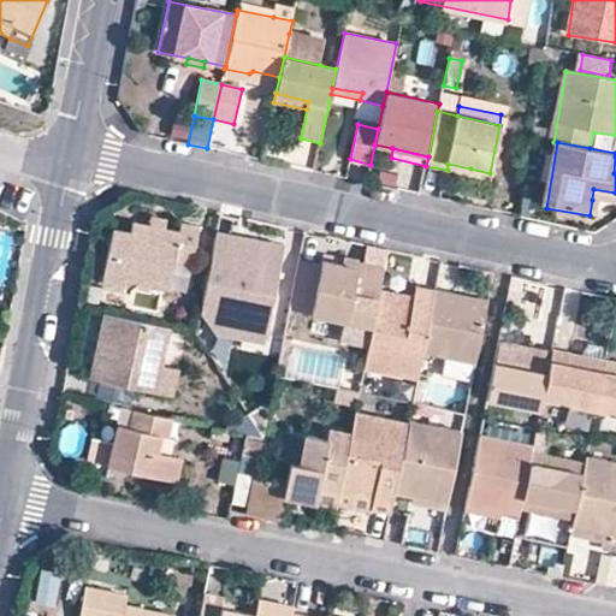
[(468,176),(471,169),(448,164),(448,170),(468,176)]
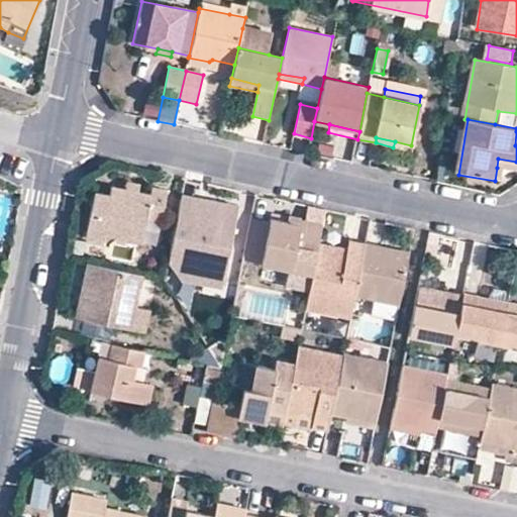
[(516,171),(516,162),(498,159),(497,168),(495,181),(503,182),(505,170),(516,171)]
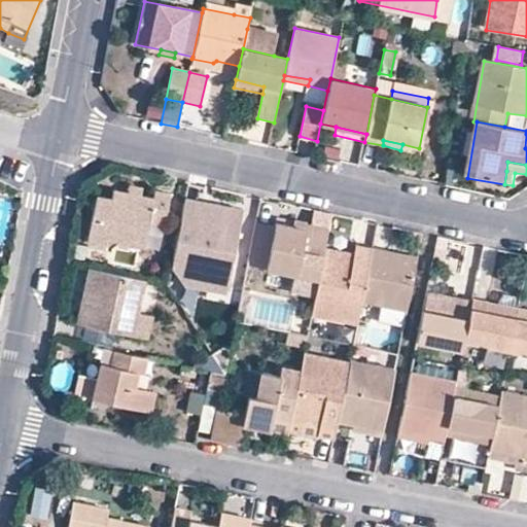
[(133,186),(131,194),(140,196),(141,188),(133,186)]
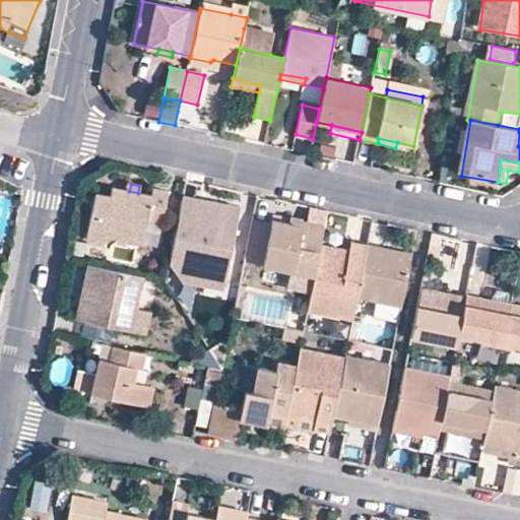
[(138,193),(129,191),(111,188),(109,196),(93,194),(84,242),(103,245),(105,239),(141,246),(142,241),(157,244),(168,191),(151,188),(150,195),(138,193)]
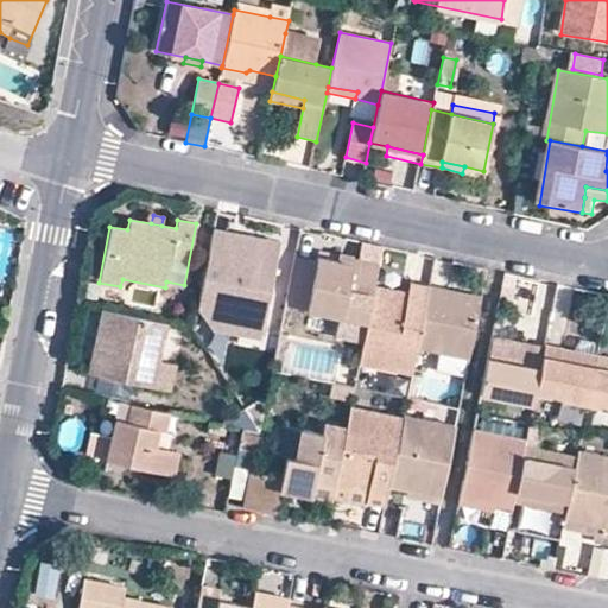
[(211,230),(209,241),(228,245),(226,255),(236,258),(240,235),(211,230)]
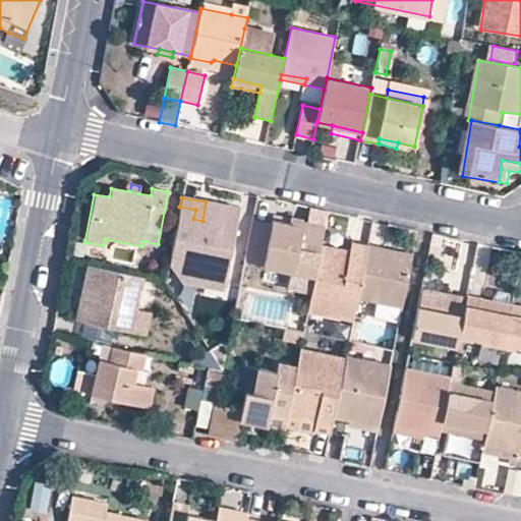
[(195,210),(179,207),(168,265),(186,268),(200,271),(197,287),(223,292),(237,208),(206,201),(203,221),(193,219),(195,210)]
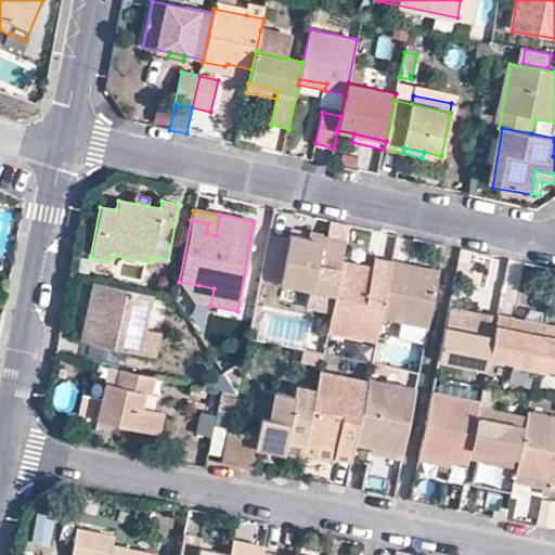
[(333,297),(340,263),(345,244),(320,239),(320,243),(291,237),(281,286),(333,297)]
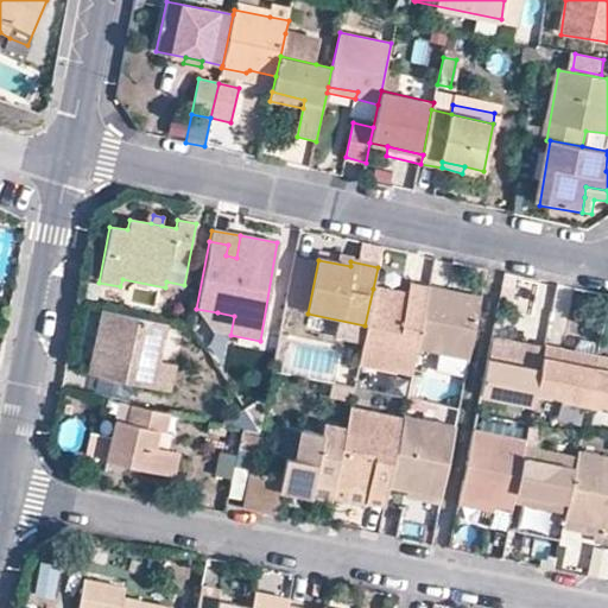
[(97,287),(87,285),(84,301),(95,302),(97,287)]
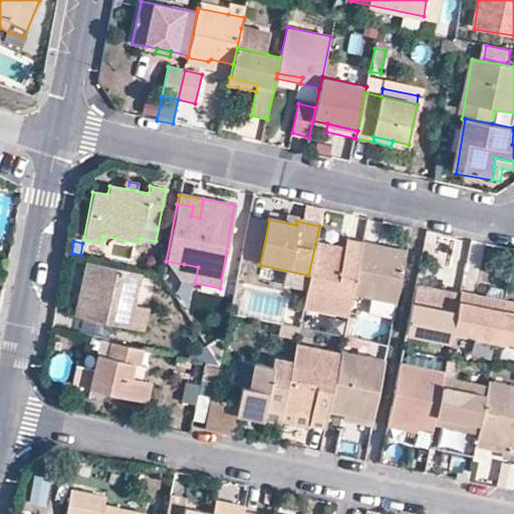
[(315,244),(308,275),(301,310),(346,319),(350,297),(361,245),(346,242),(344,250),(315,244)]
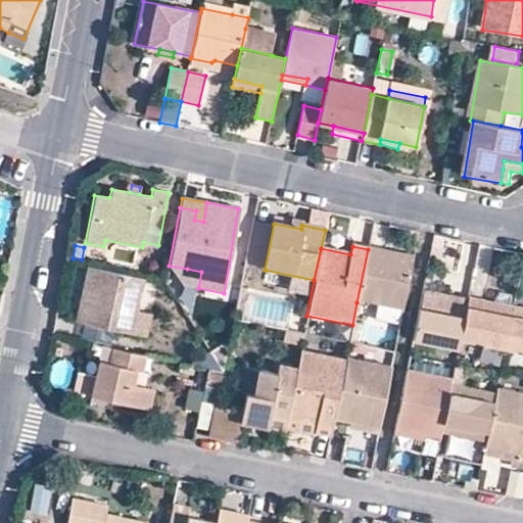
[(368,249),(357,302),(401,313),(413,258),(368,249)]
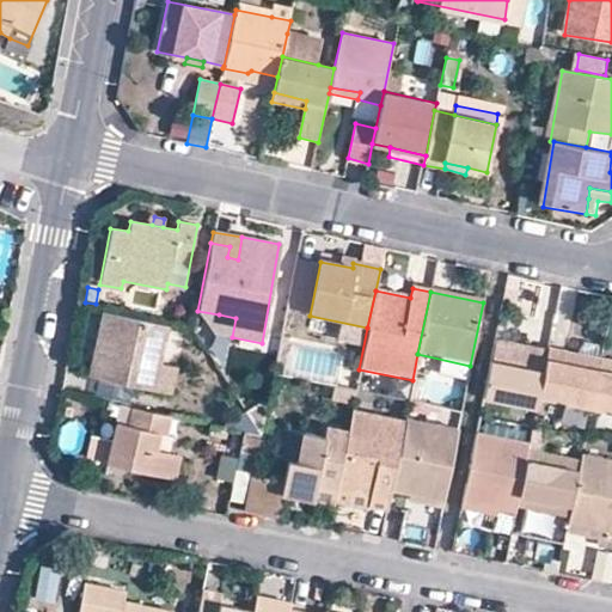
[(157,393),(161,366),(170,329),(104,314),(97,349),(103,350),(97,380),(157,393)]
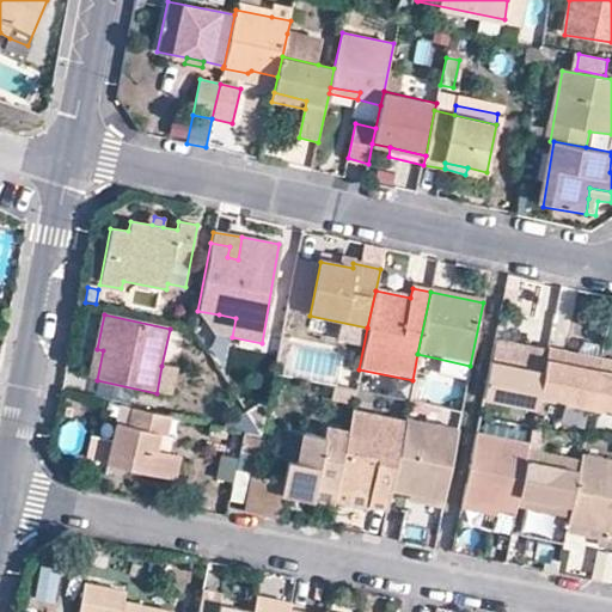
[(215,335),(232,337),(236,318),(219,314),(215,335)]
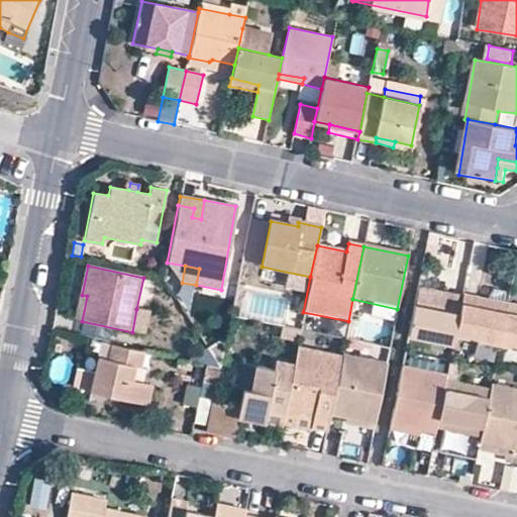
[(503,321),(510,290),(481,284),(482,275),(467,272),(460,303),(459,307),(458,312),(503,321)]
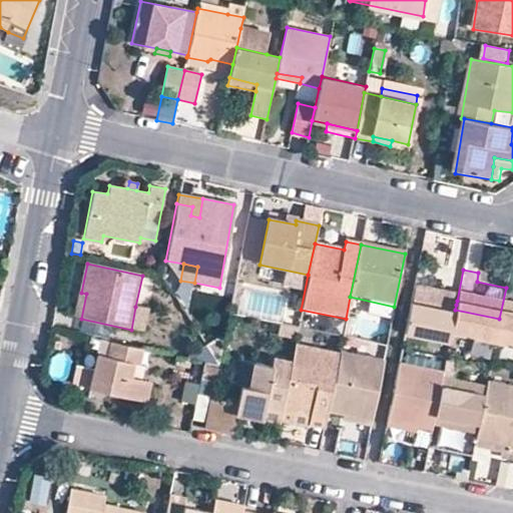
[(506,278),(478,273),(477,282),(506,288),(508,278),(506,278)]
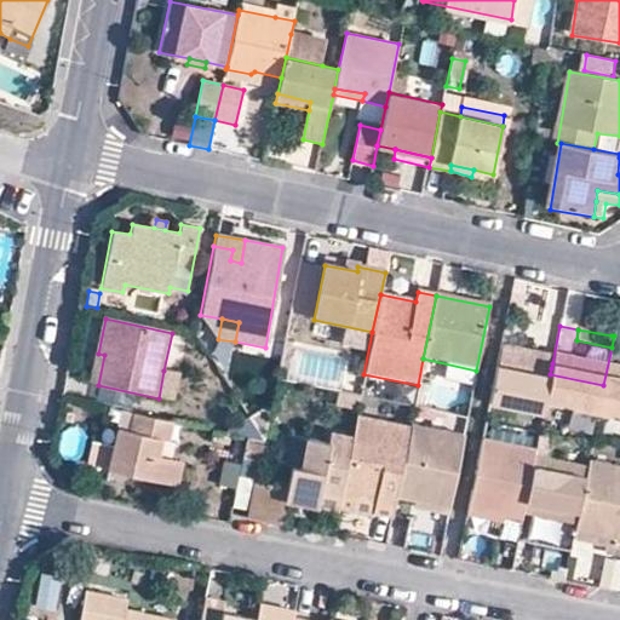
[(277,380),(285,382),(292,343),(285,342),(277,380)]
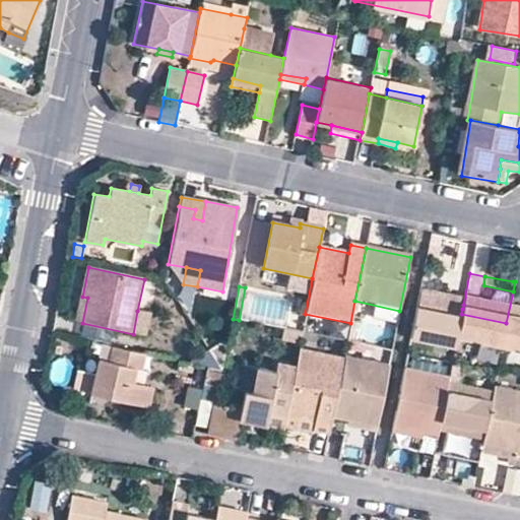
[(519,293),(513,291),(506,323),(519,325),(519,293)]
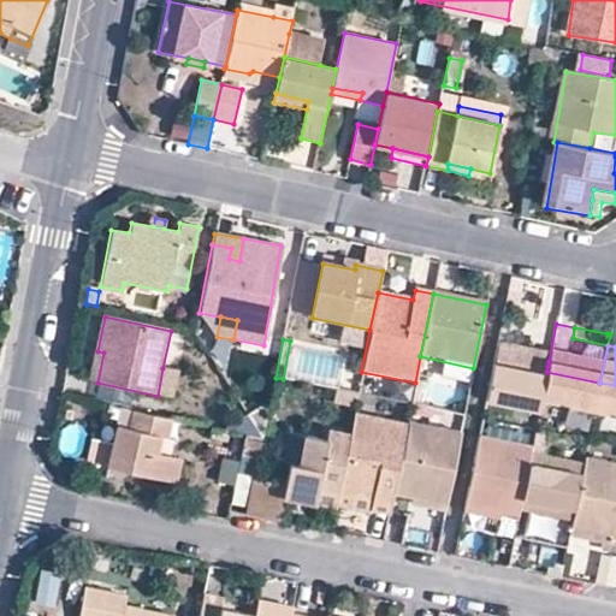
[(90,381),(98,383),(104,353),(98,351),(90,381)]
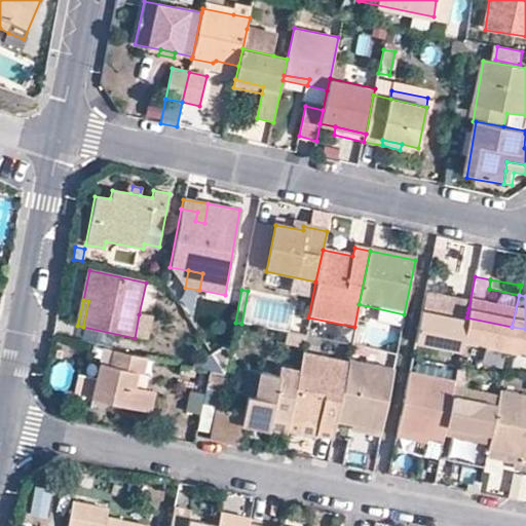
[(453,318),(465,321),(466,317),(467,312),(454,309),(453,318)]
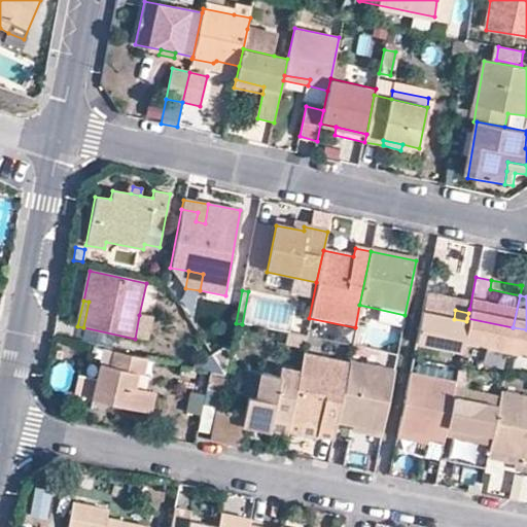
[(415,344),(460,353),(466,321),(454,319),(422,312),(415,344)]
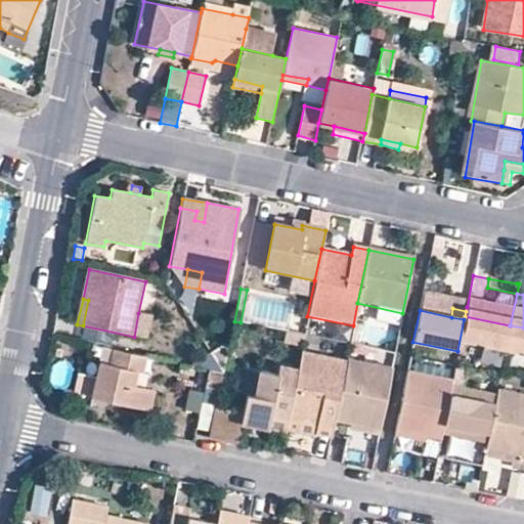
[(154,317),(138,313),(134,337),(148,340),(154,317)]
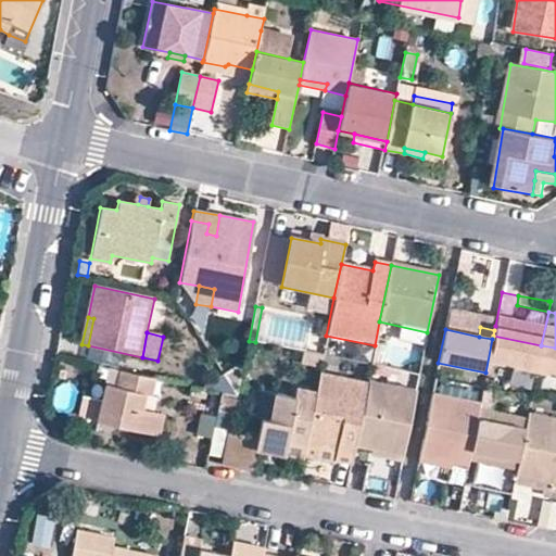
[(321,356),(302,352),(300,365),(319,369),(321,356)]
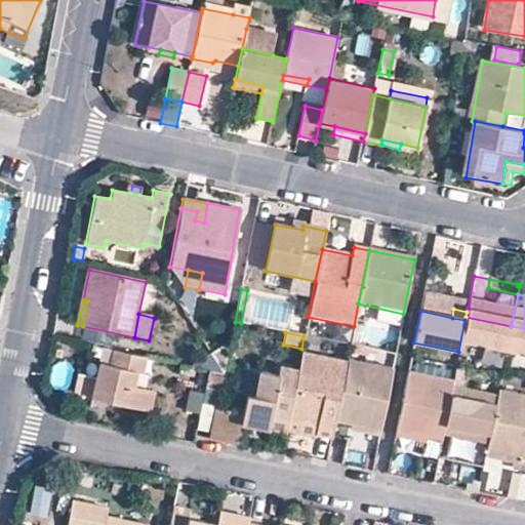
[(213,355),(226,371),(230,351),(221,350),(213,355)]
